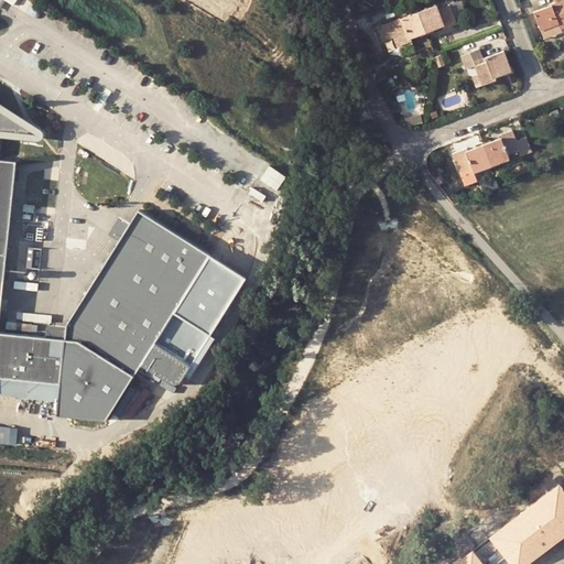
[(563,0),(555,0),(535,9),(542,28),(560,21),(562,25),(563,24),(563,0)]
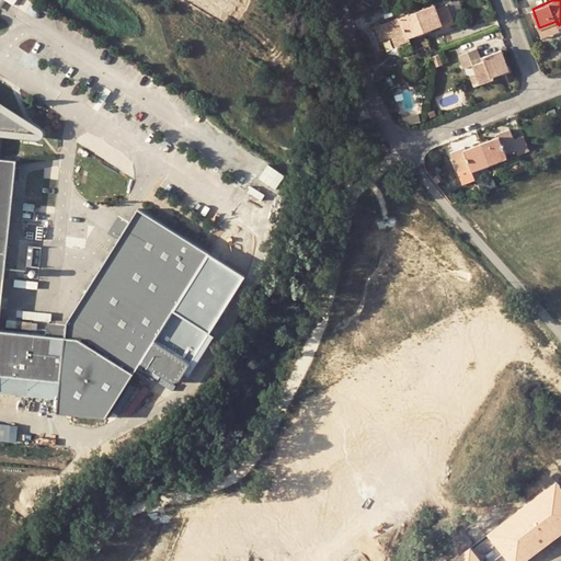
[(416,10),(425,31),(441,24),(442,27),(455,23),(447,3),(437,8),(435,2),(416,10)]
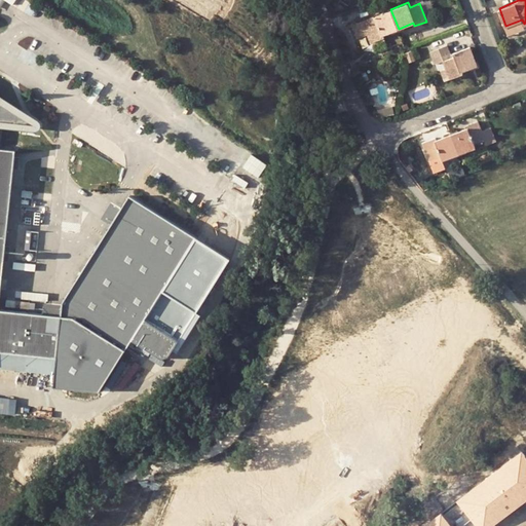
[(399,29),(390,9),(353,23),(359,37),(369,34),(372,42),(385,38),(384,34),(399,29)]
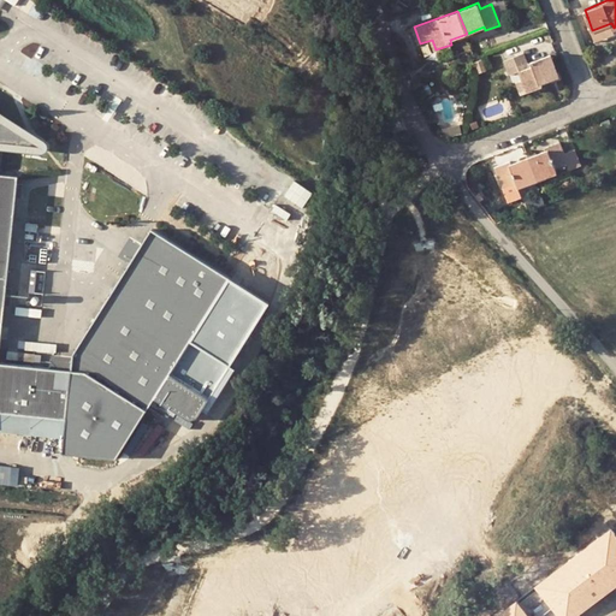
[(594,39),(615,31),(614,28),(611,23),(592,30),(594,39)]
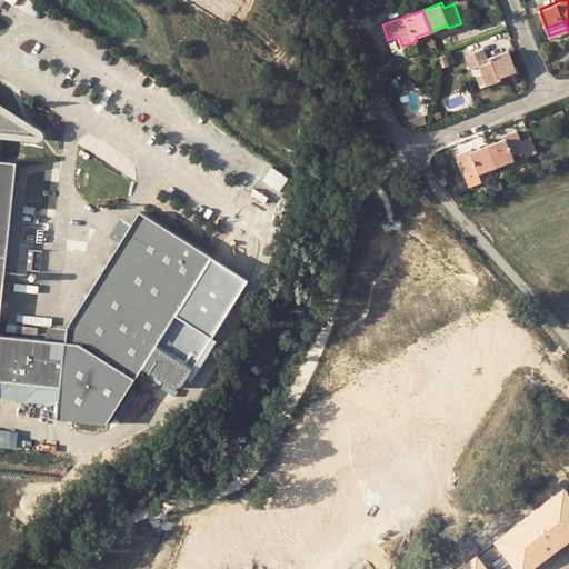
[(487,57),(482,47),(465,53),(470,68),(480,63),(483,70),(488,83),(502,79),(501,77),(517,70),(509,48),(487,57)]
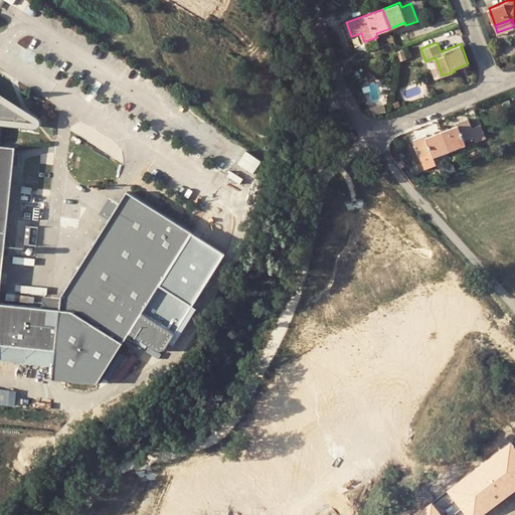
[(442,75),(438,63),(432,65),(436,77),(442,75)]
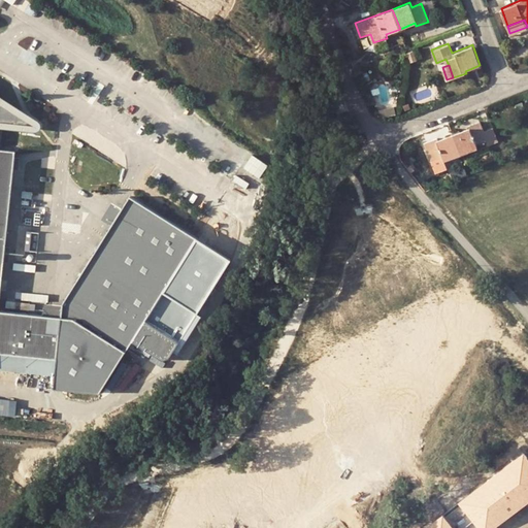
[(15,151),(0,149),(0,124),(0,123),(21,125),(26,118),(0,101),(0,352),(57,358),(56,375),(55,388),(100,393),(197,238),(130,196),(122,208),(111,225),(63,303),(62,305),(61,317),(43,315),(0,309),(0,302),(4,262),(6,245),(15,151)]
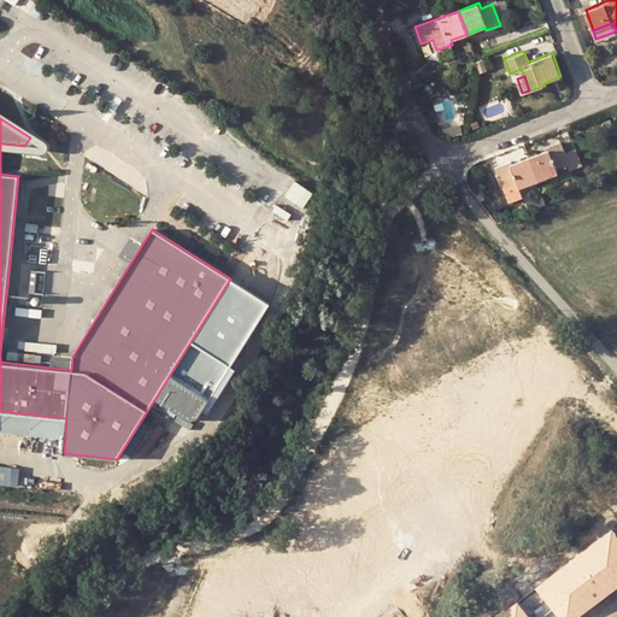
[(30,137),(24,146),(42,148),(43,146),(42,145),(30,137)]
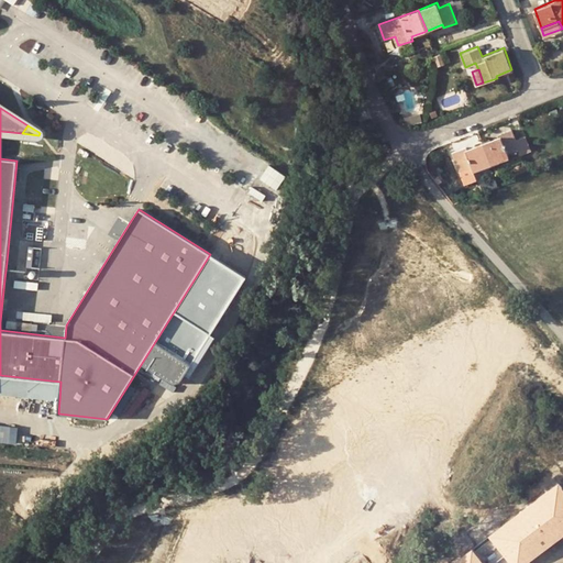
[(500,136),(484,143),(492,164),(509,156),(508,153),(520,147),(522,155),(532,150),(526,134),(516,139),(511,128),(498,133),(500,136)]
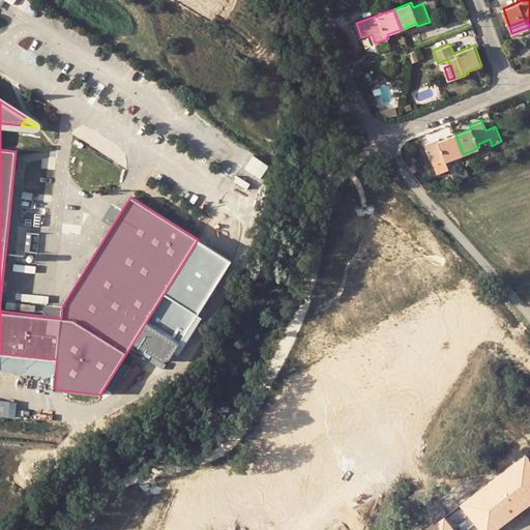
[(447,160),(463,154),(455,135),(441,140),(439,137),(427,142),(434,159),(444,155),(447,160)]
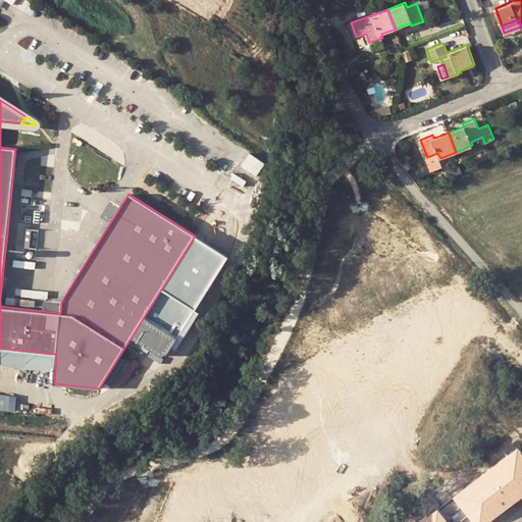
[(264,164),(249,154),(241,165),(256,176),(264,164)]
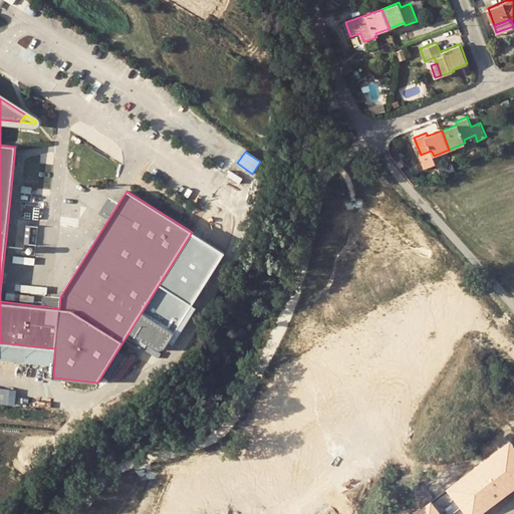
[(108,197),(99,213),(108,219),(118,203),(108,197)]
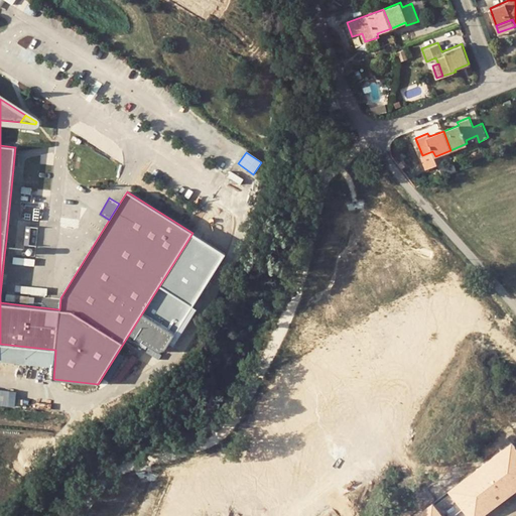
[(25,226),(23,244),(29,245),(31,227),(25,226)]
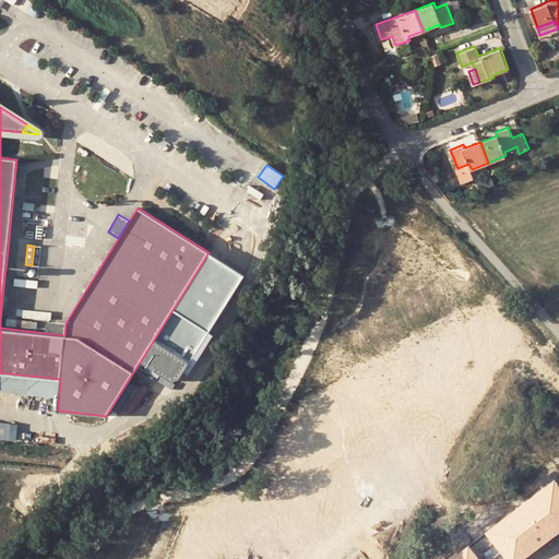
[(7,318),(6,325),(36,330),(37,322),(7,318)]
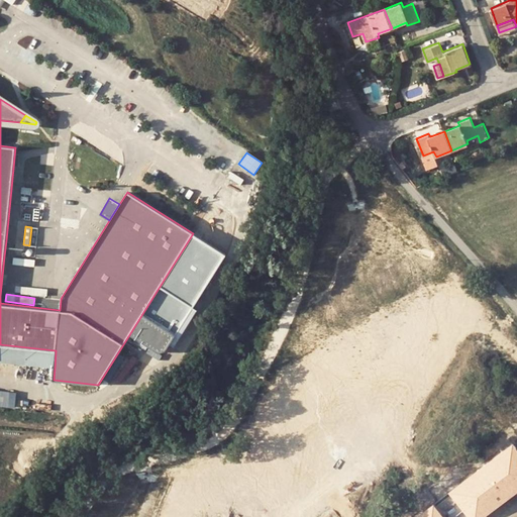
[(61,299),(43,297),(42,308),(60,310),(61,299)]
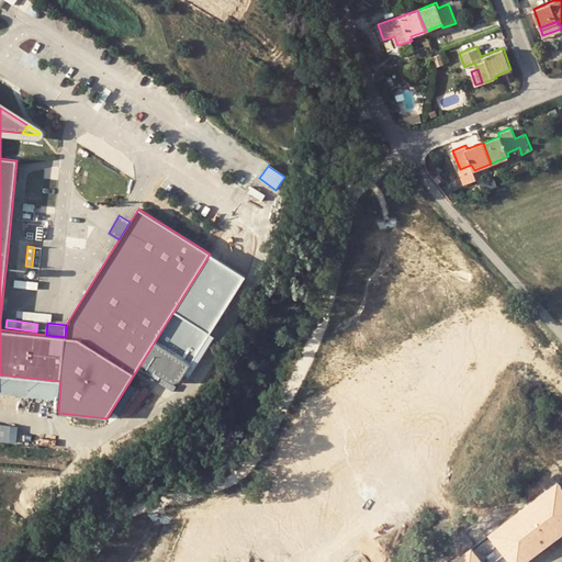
[(0,393),(59,400),(60,381),(0,374),(0,393)]
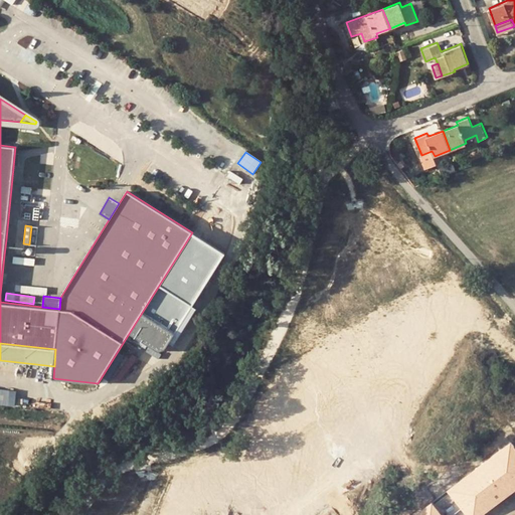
[(0,388),(0,403),(8,405),(10,390),(0,388)]
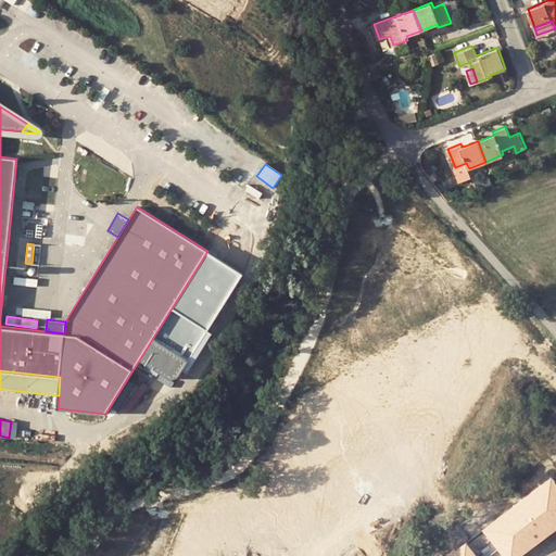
[(555,482),(552,478),(482,530),(492,543),(475,555),(474,555),(466,545),(451,555),(520,555),(555,529),(555,482)]
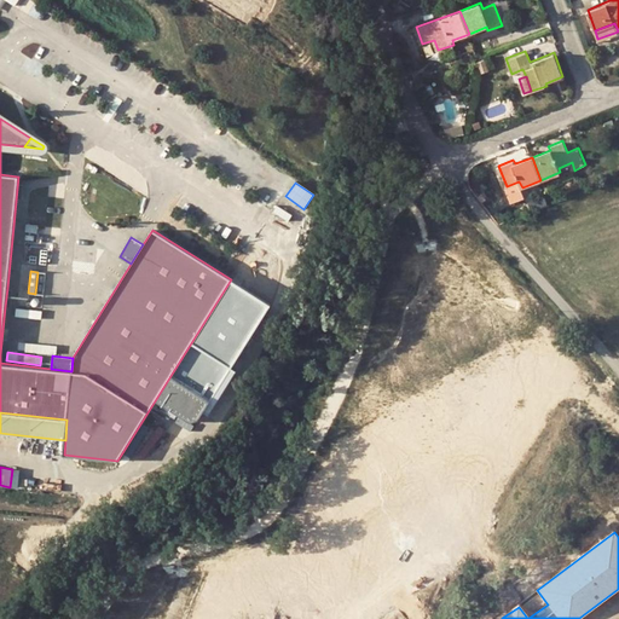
[(466,596),(467,606),(480,603),(479,594),(466,596)]
